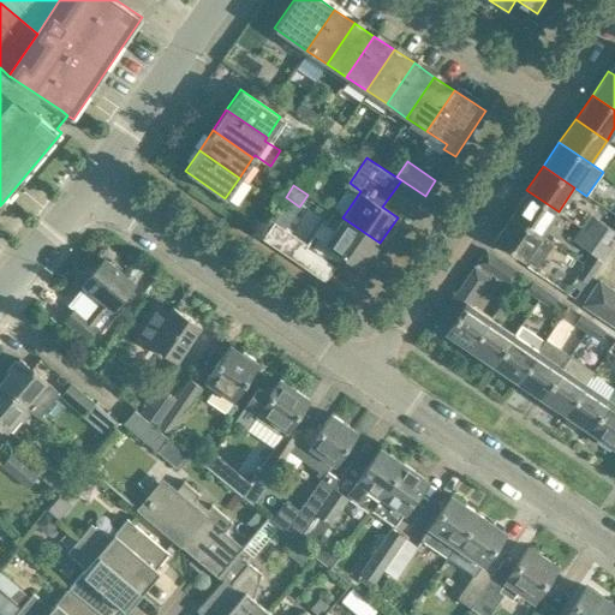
[(526,190),(511,214),(542,236),(543,234),(554,242),(569,220),(559,212),(526,190)]
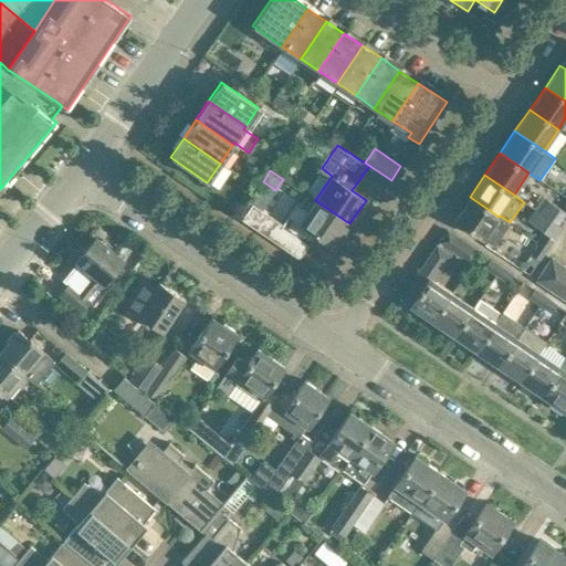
[(510,222),(500,216),(499,217),(470,197),(454,219),(483,239),(483,238),(494,245),(510,222)]
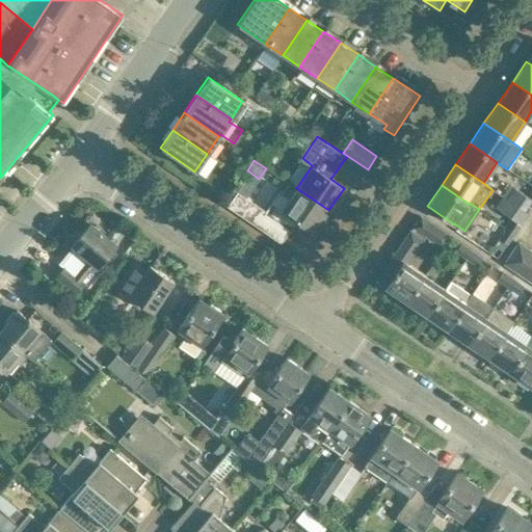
[(529,214),(531,209),(531,188),(529,193),(516,185),(507,197),(506,198),(529,214)]
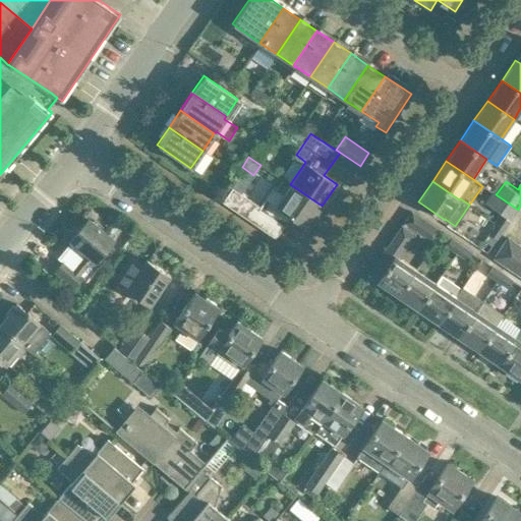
[(322,206),(290,184),(283,194),(277,190),(270,200),(266,196),(259,207),(231,187),(221,201),(274,238),(282,226),(283,226),(290,216),(307,227),(322,206)]
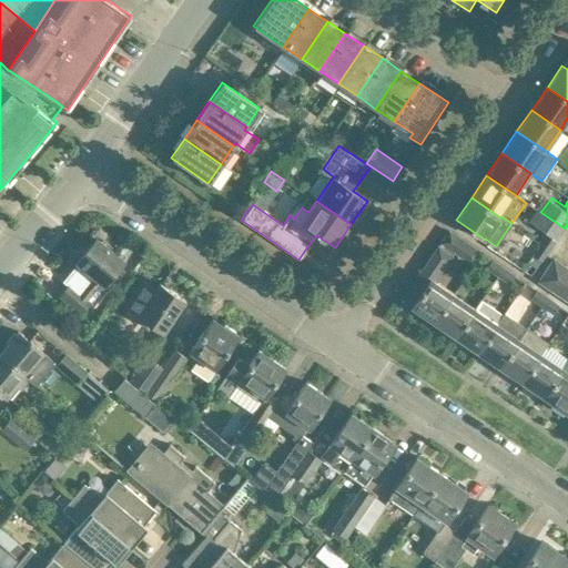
[(549,251),(565,229),(540,212),(541,211),(538,209),(529,220),(547,232),(544,236),(538,232),(534,237),(541,243),(540,244),(549,251)]
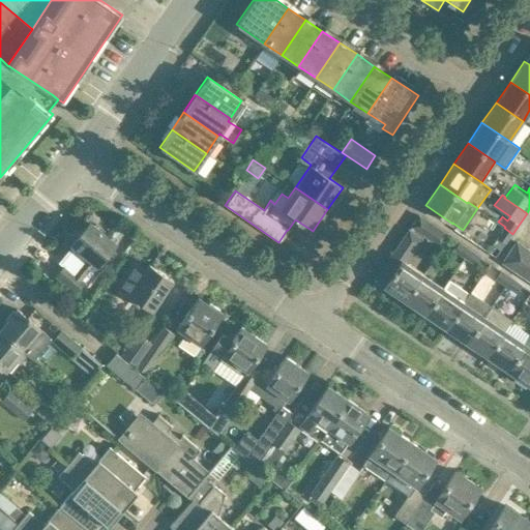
[(448,235),(419,215),(410,228),(440,247),(448,235)]
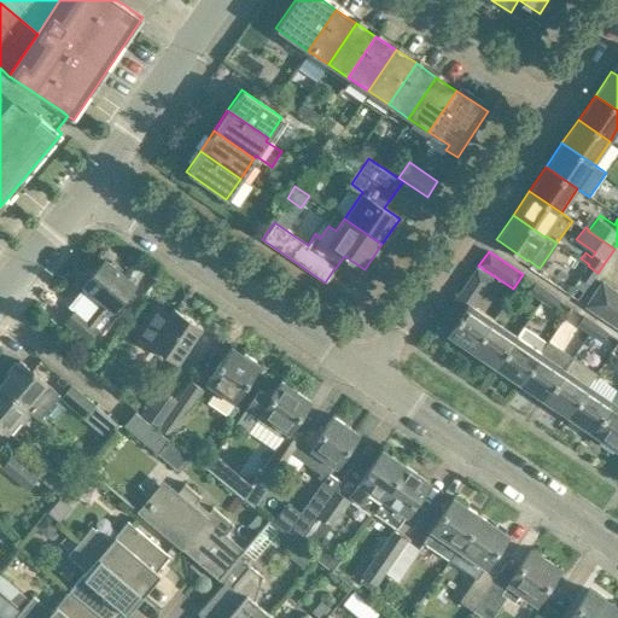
[(111,309),(133,284),(118,270),(121,267),(111,260),(109,262),(104,258),(82,285),(98,299),(83,316),(75,309),(64,322),(86,340),(111,310),(111,309)]
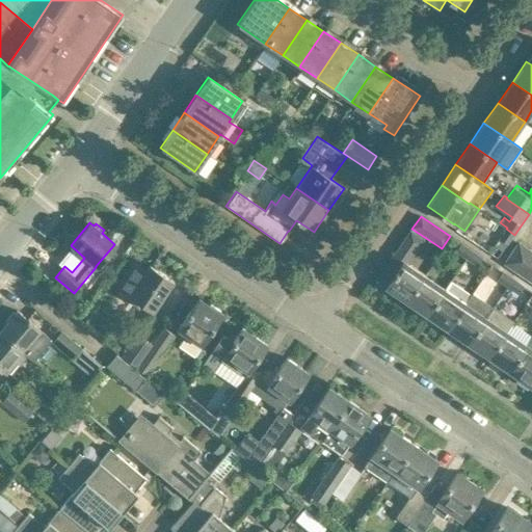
[(508,243),(514,235),(506,229),(500,238),(508,243)]
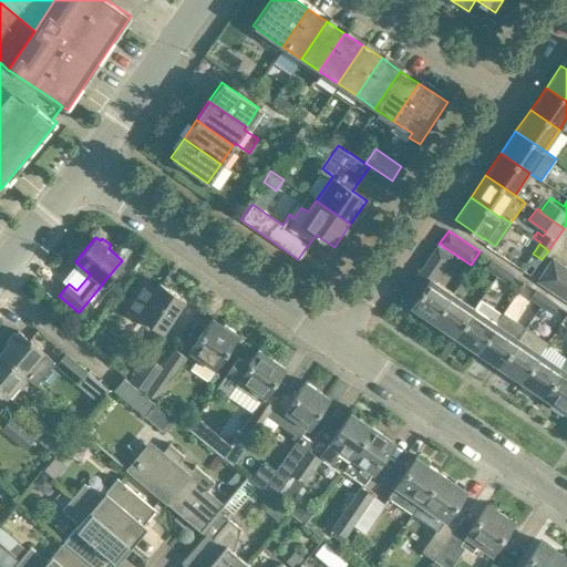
[(432,322),(452,294),(435,281),(452,256),(437,246),(404,295),(414,301),(410,307),(432,322)]
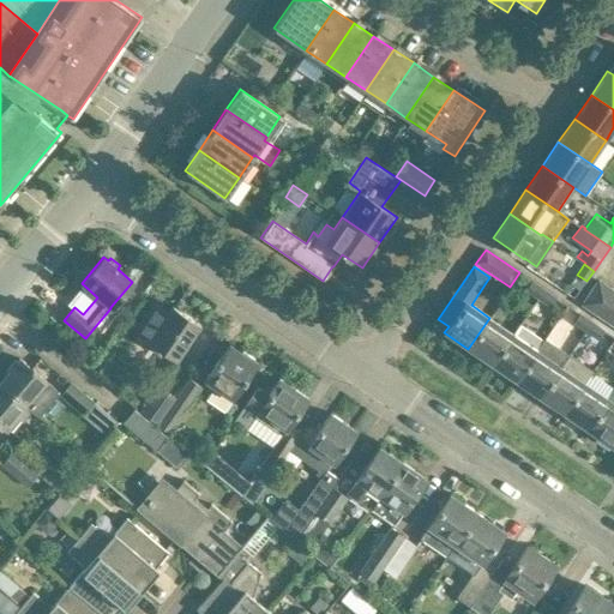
[(537,299),(545,289),(531,281),(525,292),(537,299)]
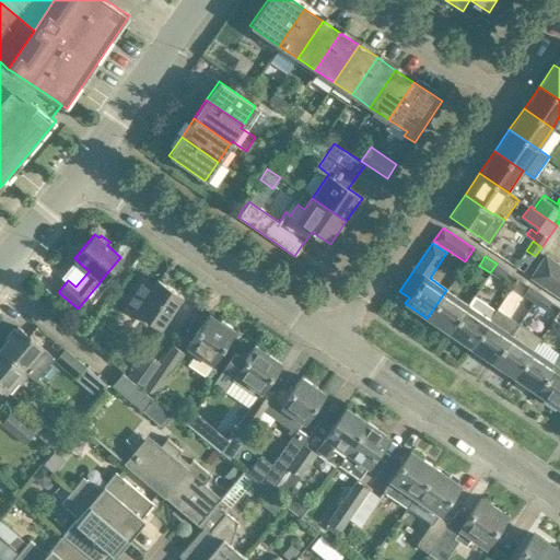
[(541,284),(557,263),(546,256),(531,277),(541,284)]
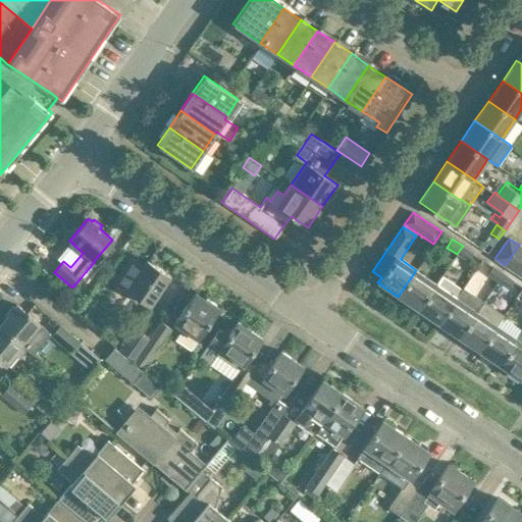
[(515,272),(521,261),(521,247),(519,245),(505,265),(515,272)]
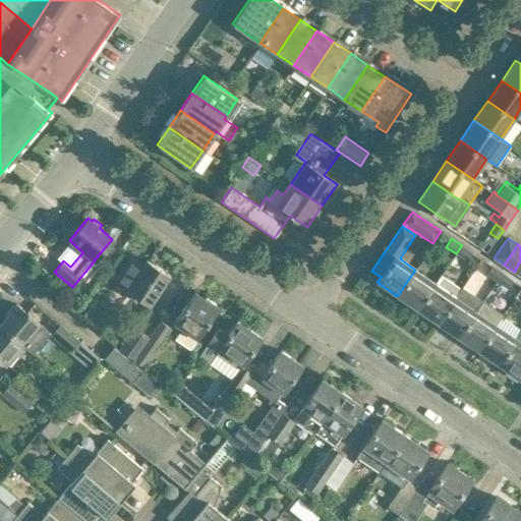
[(467,262),(472,252),(462,245),(456,253),(467,262)]
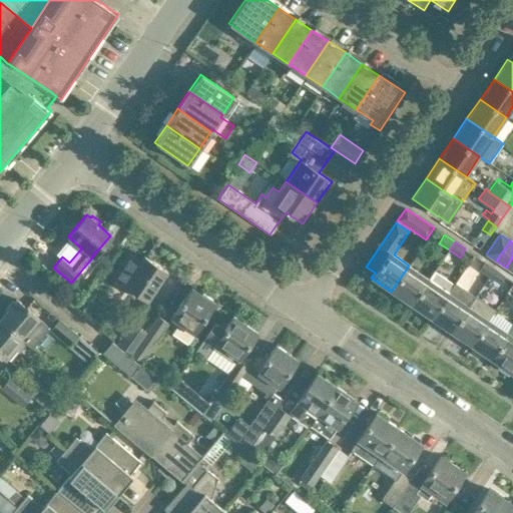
[(146,301),(167,271),(144,255),(140,262),(128,253),(112,277),(146,301)]
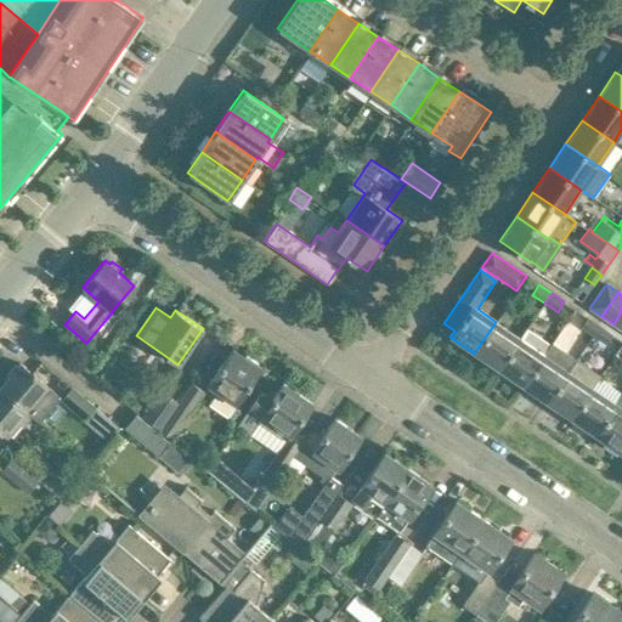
[(592,337),(599,326),(587,317),(580,328),(592,337)]
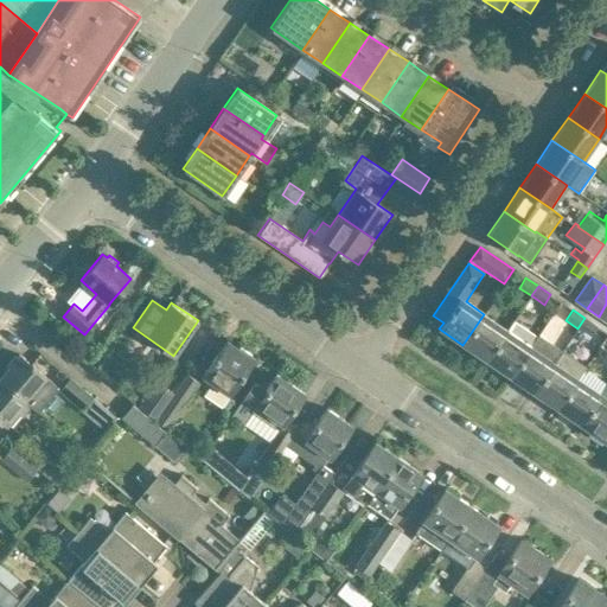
[(486,362),(508,330),(484,314),(462,345),(486,362)]
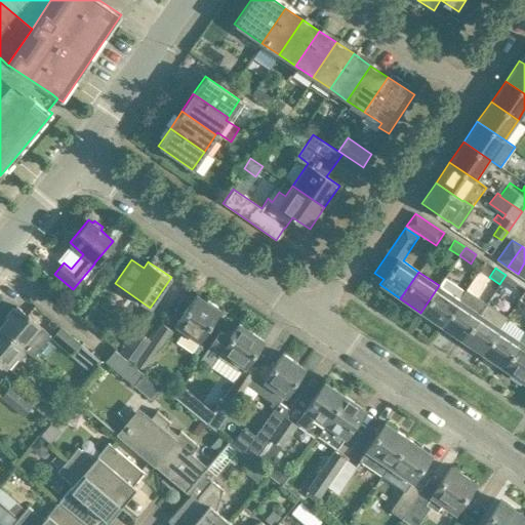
[(512,291),(518,283),(506,275),(499,284),(512,291)]
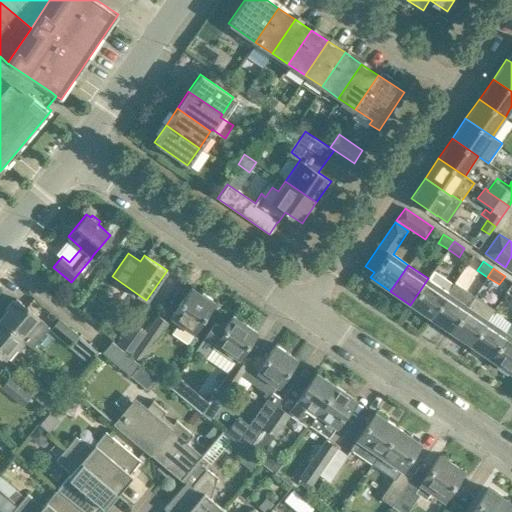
[(430,318),(454,283),(434,270),(428,278),(410,305),(430,318)]
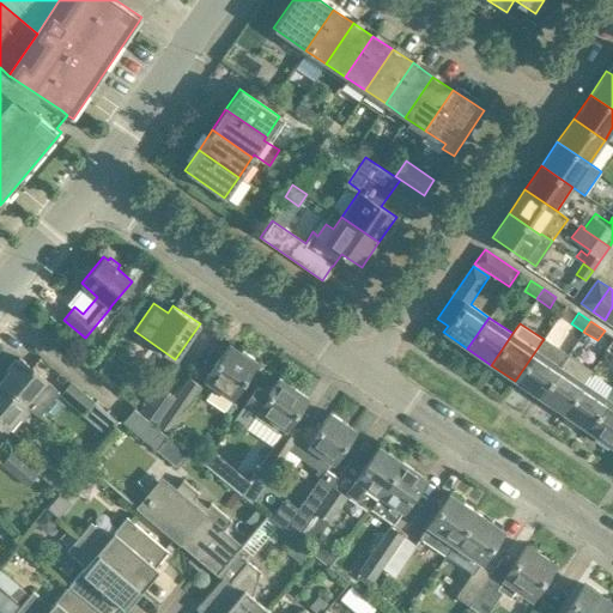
[(539,398),(568,354),(544,339),(515,381),(539,398)]
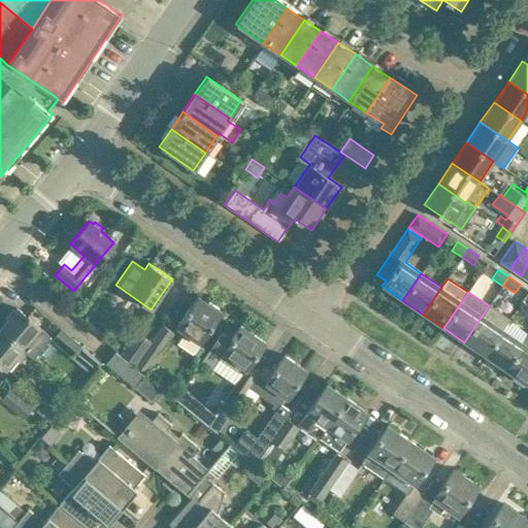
[(221,312),(197,296),(176,327),(185,333),(178,342),(194,353),(221,312)]
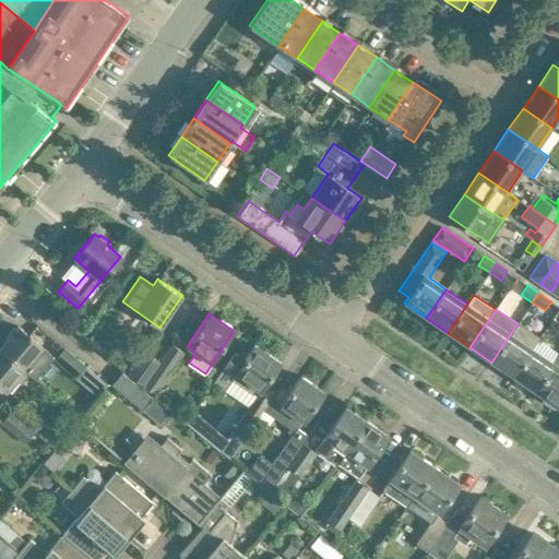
[(513,377),(539,337),(518,323),(491,363),(513,377)]
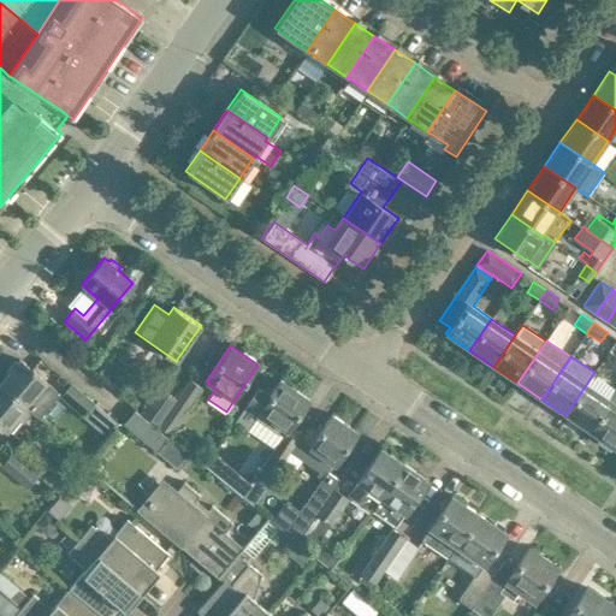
[(9,372),(0,381),(0,383),(33,410),(37,414),(58,391),(19,359),(17,361),(15,360),(6,371),(9,372)]
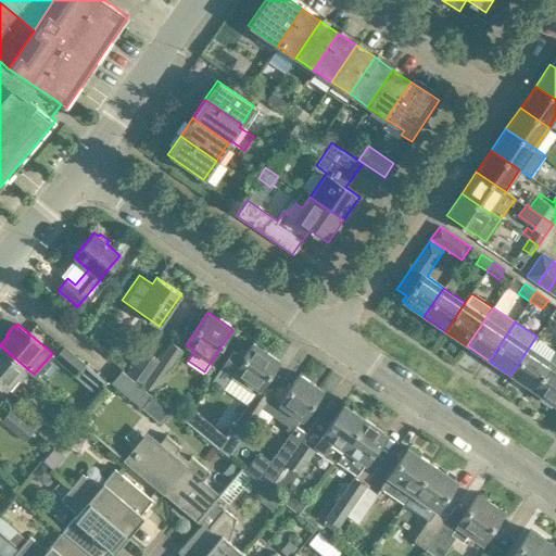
[(532,390),(555,353),(555,352),(535,338),(536,336),(510,375),(532,390)]
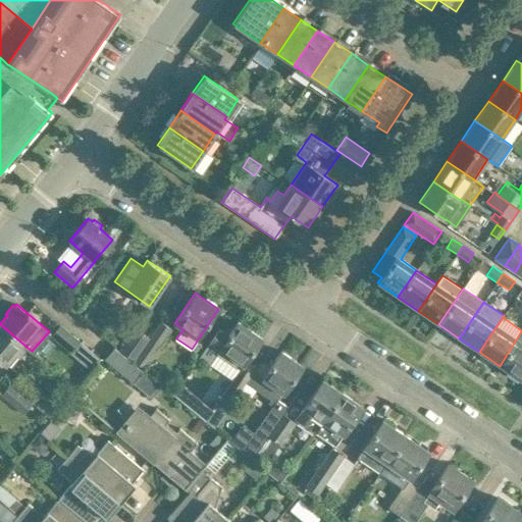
[(159,347),(172,327),(162,320),(150,336),(134,360),(143,366),(158,345),(159,347)]
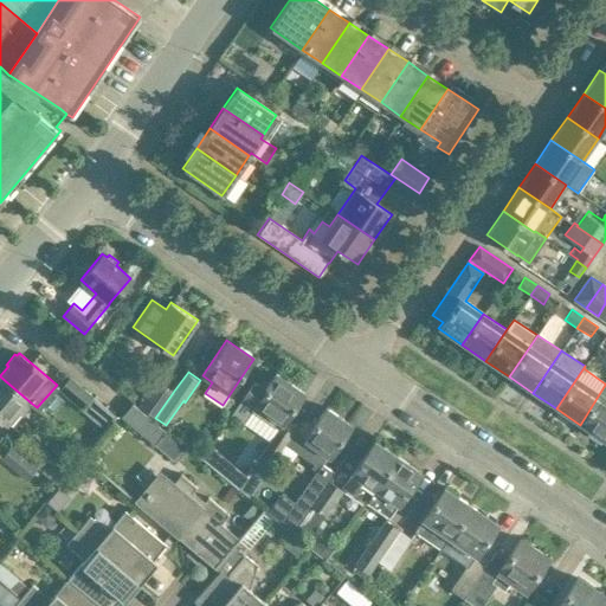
[(271,440),(285,420),(304,393),(277,374),(268,388),(256,380),(231,416),(244,424),(245,423),(270,439),(271,440)]
